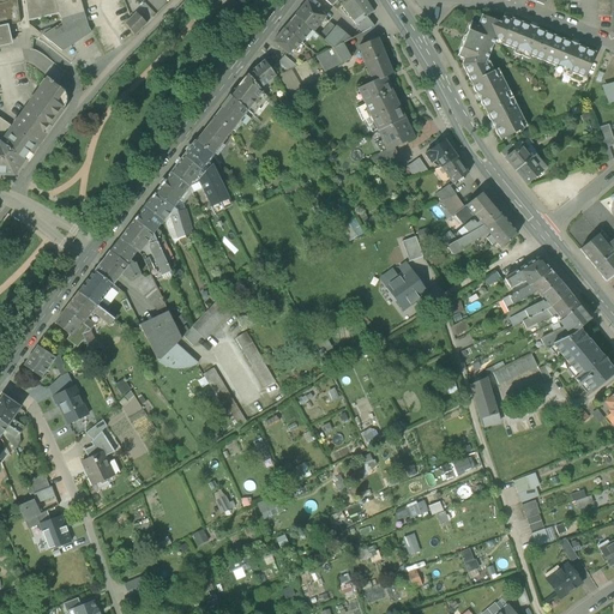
[(0,0),(0,26),(8,25),(8,26),(20,23),(19,18),(17,0),(0,0)]
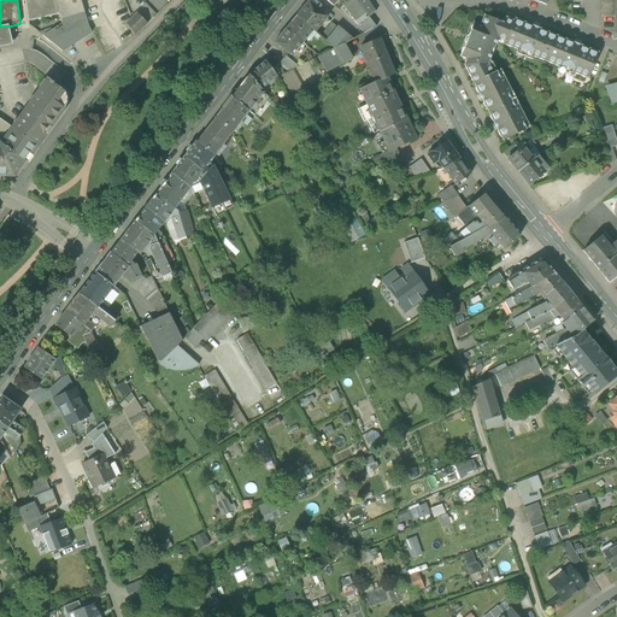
[(28,22),(59,15),(56,0),(24,0),(28,22)]
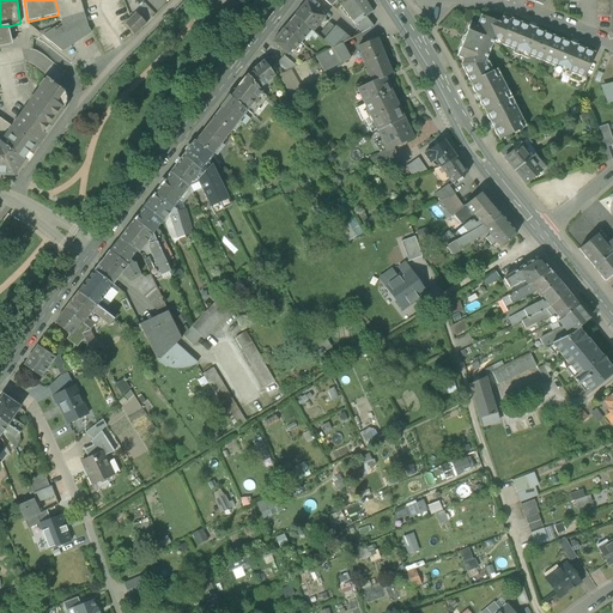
[(55,0),(59,14),(62,24),(43,36),(62,52),(91,32),(89,26),(79,0),(55,0)]
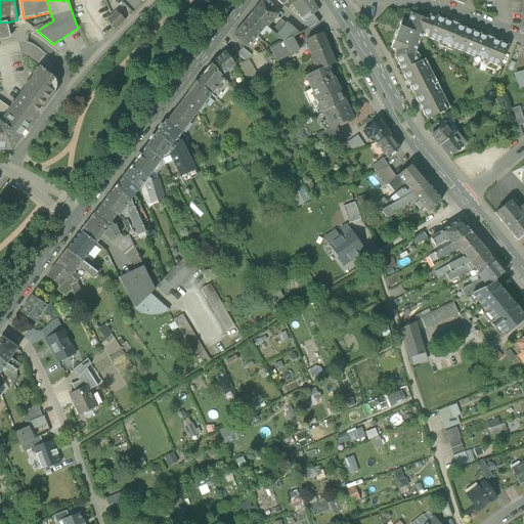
[(291,5),(297,13),(305,6),(300,0),(295,0),(291,4),(291,5)]
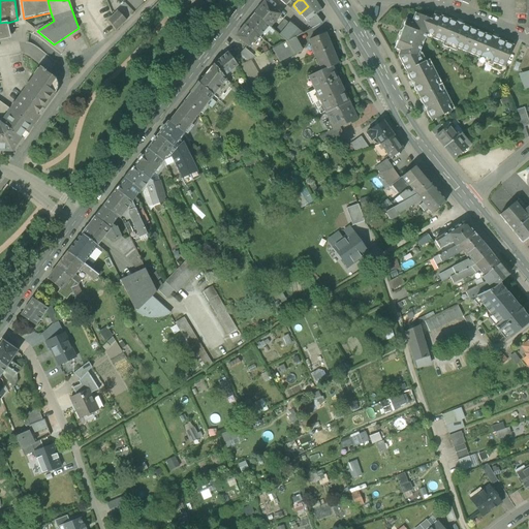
[(303,0),(315,16),(315,14),(322,10),(315,0),(303,0)]
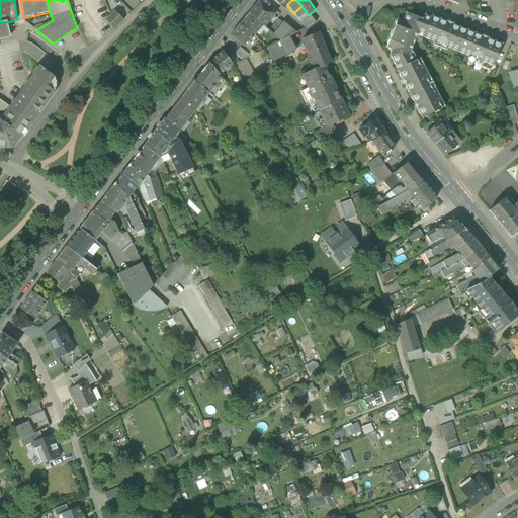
[(505,0),(505,13),(516,14),(516,0),(505,0)]
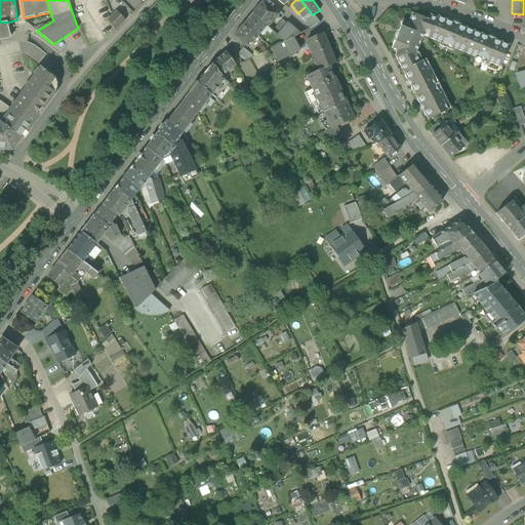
[(252,13),(267,26),(267,27),(268,28),(279,14),(263,1),(252,13)]
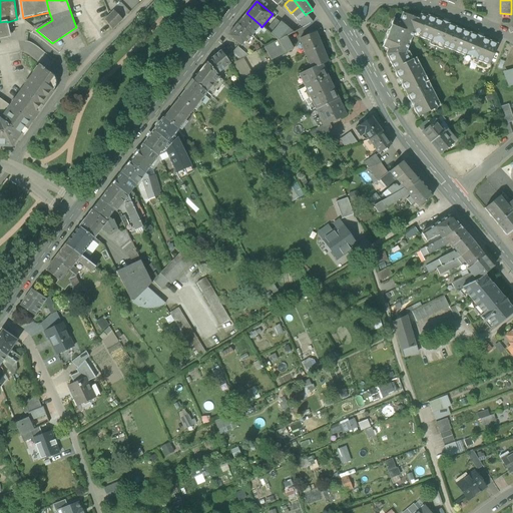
[(306,15),(299,6),(291,13),(298,21),(306,15)]
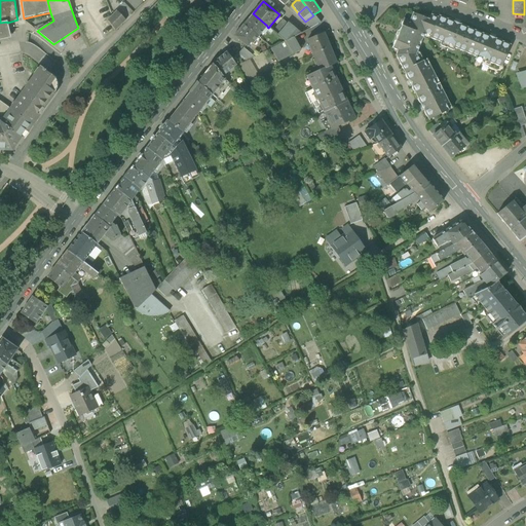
[(108,21),(116,31),(126,21),(118,12),(117,11),(115,13),(113,15),(108,21)]
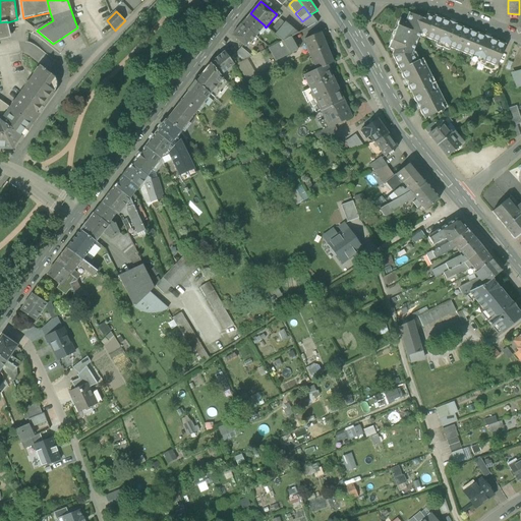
[(255,37),(265,26),(265,25),(250,13),(241,24),(255,37)]
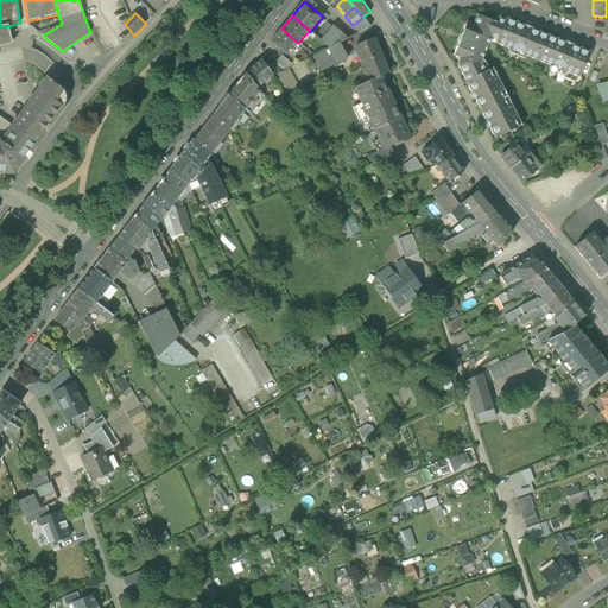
[(457,64),(467,83),(486,73),(481,63),(482,61),(488,44),(492,38),(498,40),(506,20),(498,18),(495,23),(477,16),(474,25),(467,21),(453,56),(460,59),(457,64)]
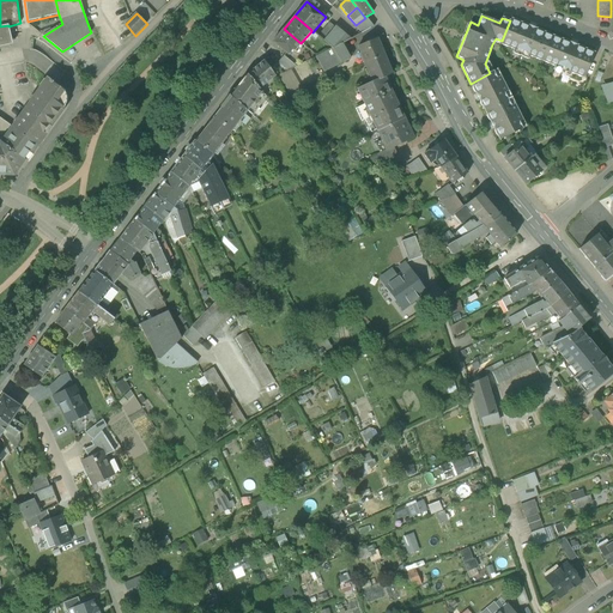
[(356,25),(362,34),(374,28),(365,17),(365,18),(356,25)]
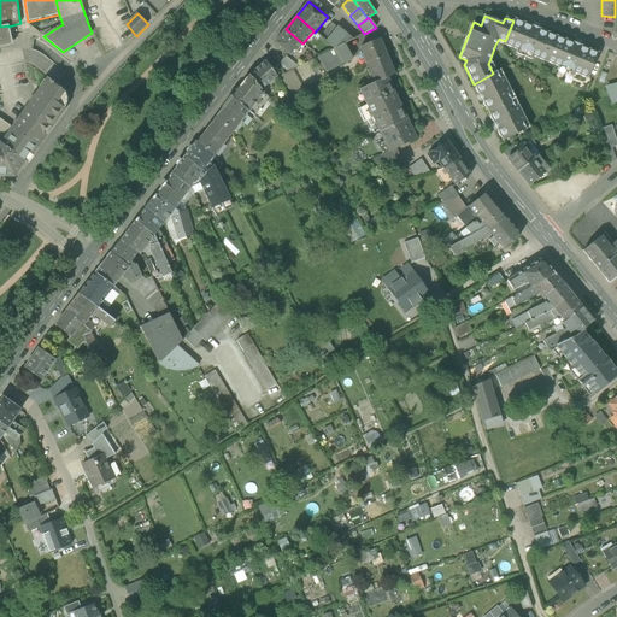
[(515,19),(513,21),(505,41),(504,45),(517,51),(518,51),(519,51),(521,50),(532,53),(532,56),(532,57),(534,57),(558,68),(560,68),(563,66),(573,70),(574,72),(574,74),(575,74),(588,80),(588,78),(599,53),(515,19)]
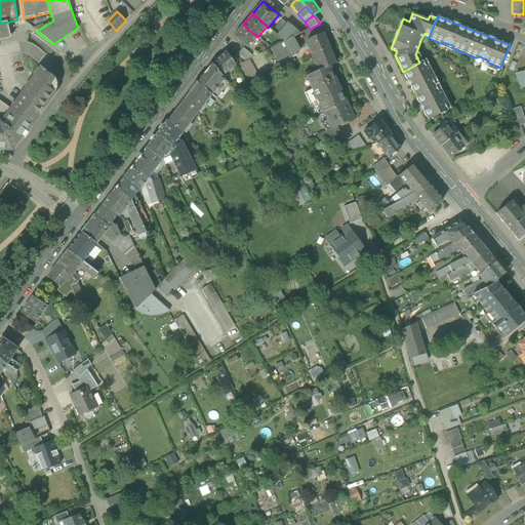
[(272,31),(277,35),(286,24),(281,18),(272,31)]
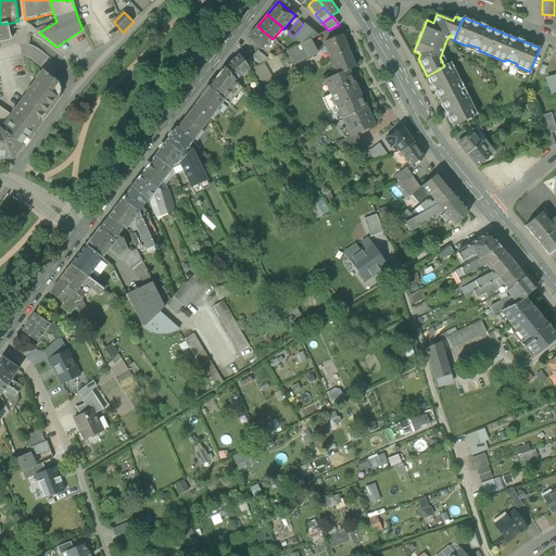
[(11,36),(8,24),(8,23),(0,24),(0,42),(12,40),(11,36)]
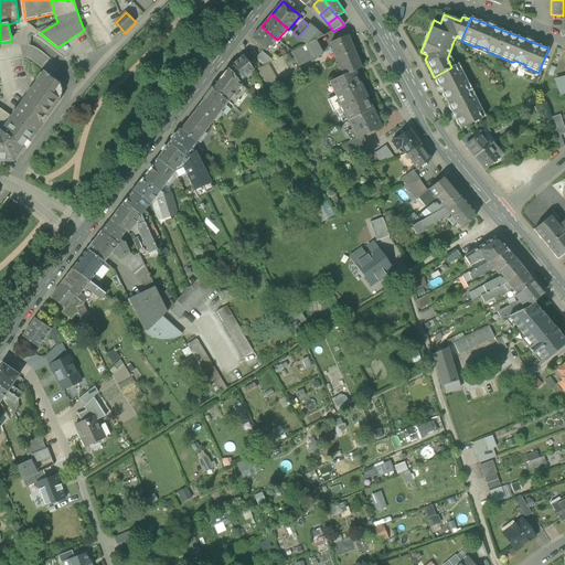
[(322,38),(308,25),(298,38),(306,44),(306,45),(307,45),(316,41),(322,38)]
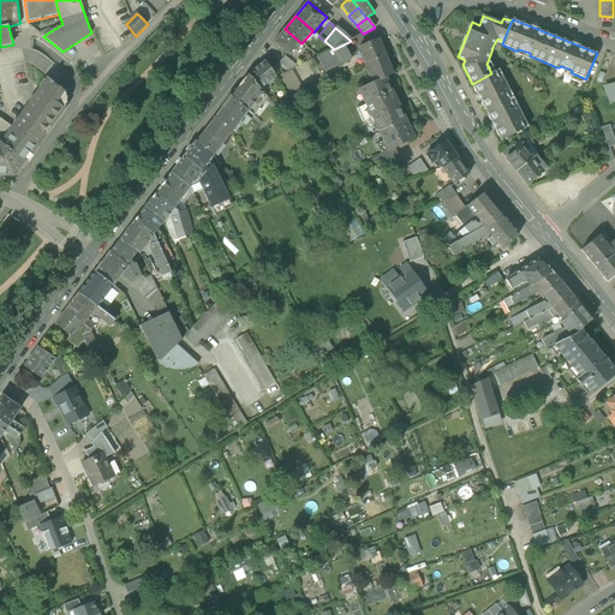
[(296,52),(302,43),(285,29),(274,42),(288,55),(293,49),(296,52)]
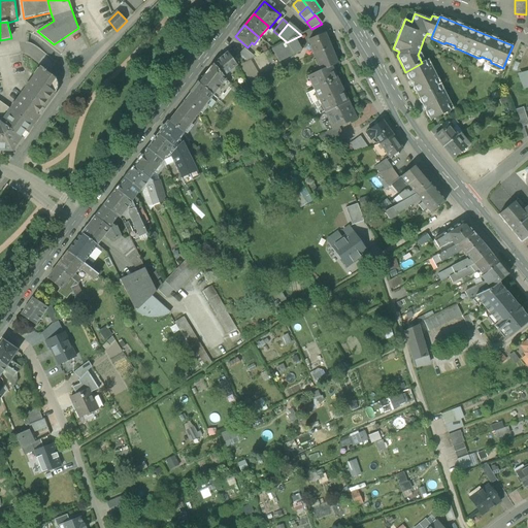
[(308,40),(315,54),(330,47),(325,33),(308,40)]
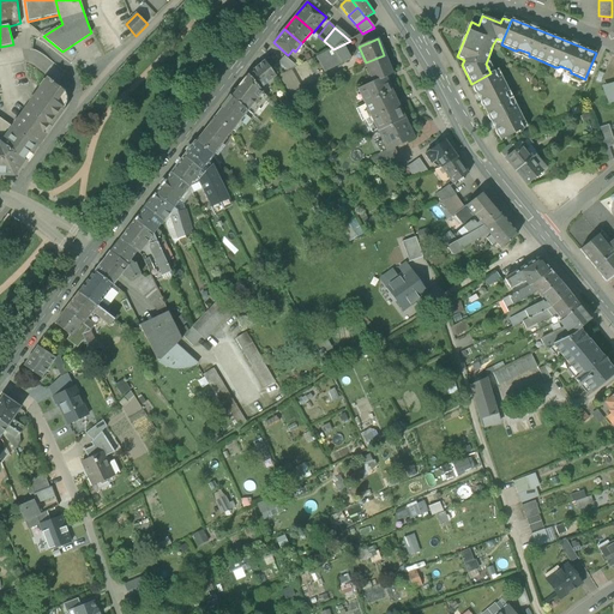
[(315,58),(324,72),(351,59),(343,44),(333,49),(332,49),(318,56),(315,58)]
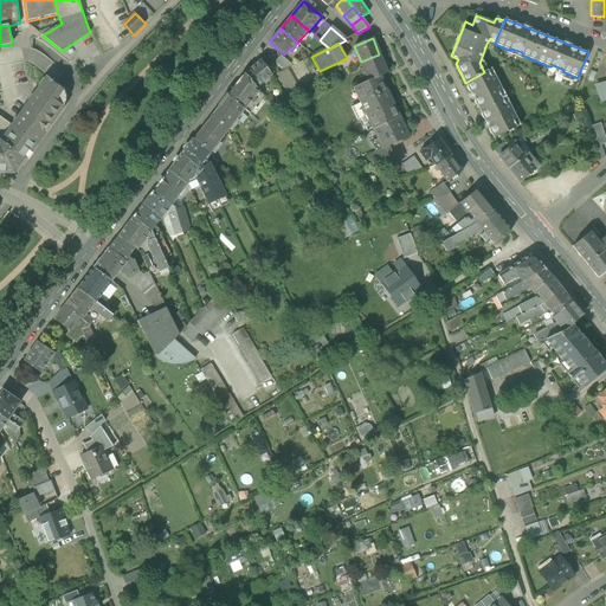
[(509,50),(508,50),(507,52),(523,59),(524,56),(522,56),(522,55),(522,52),(511,49),(510,50),(509,50)]
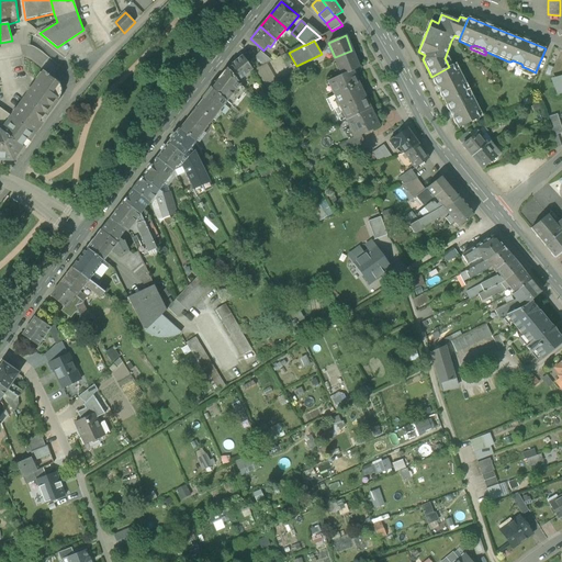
[(255,58),(263,65),(272,60),(260,51),(255,58)]
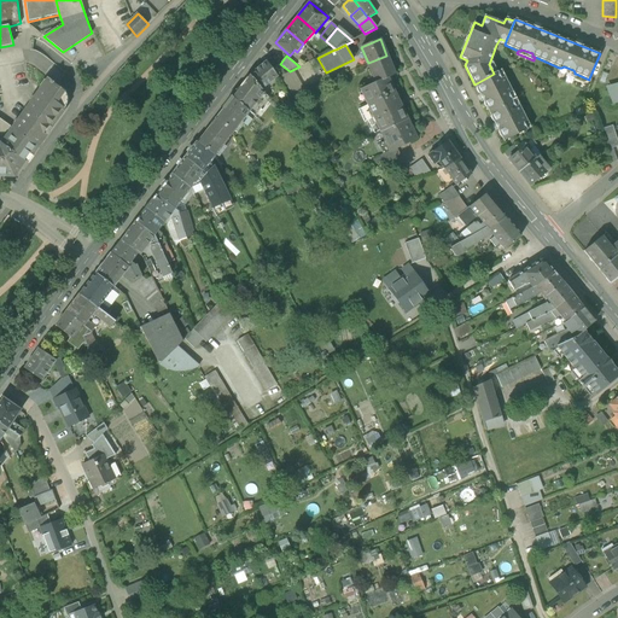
[(395,75),(386,56),(368,63),(377,83),(388,79),(389,79),(395,75)]
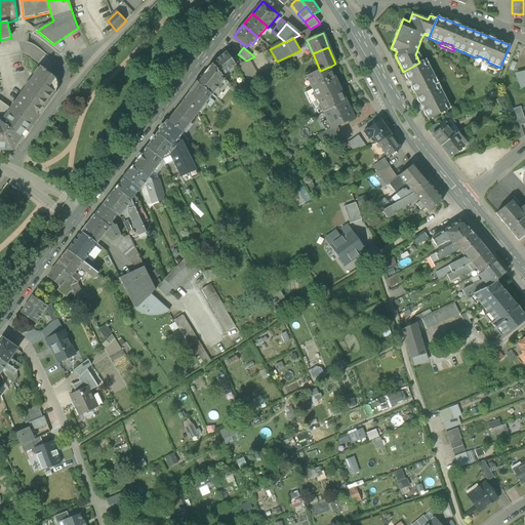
[(235,66),(226,52),(212,65),(221,76),(223,76),(235,66)]
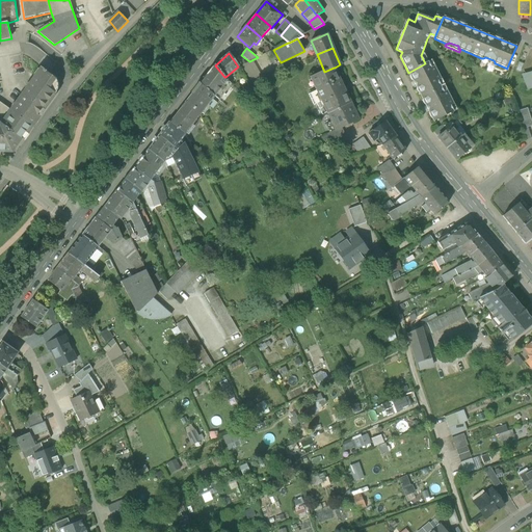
[(483,58),(481,58),(480,61),(495,67),(496,63),(495,63),(495,62),(494,60),(485,57),(483,58)]
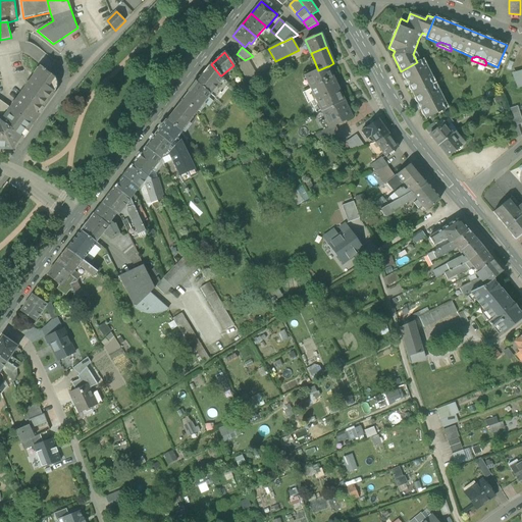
[(420,61),(417,62),(401,71),(413,95),(432,85),(429,80),(433,77),(426,65),(423,66),(420,61)]
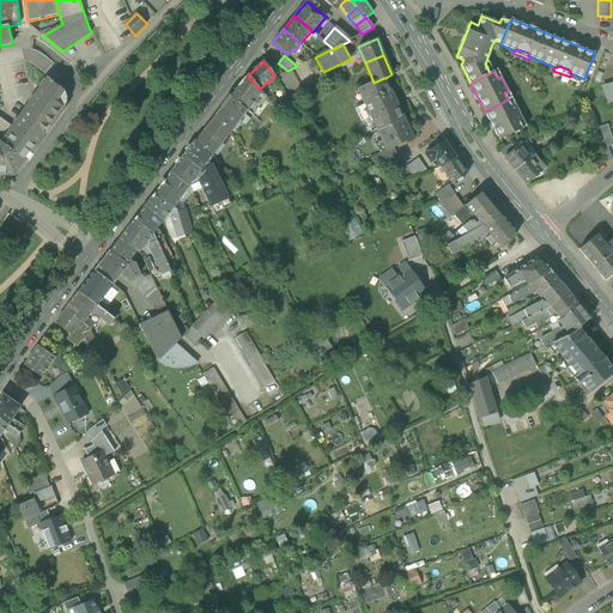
[(247,74),(230,97),(248,111),(253,115),(266,97),(267,97),(260,89),(259,89),(248,76),(247,74)]
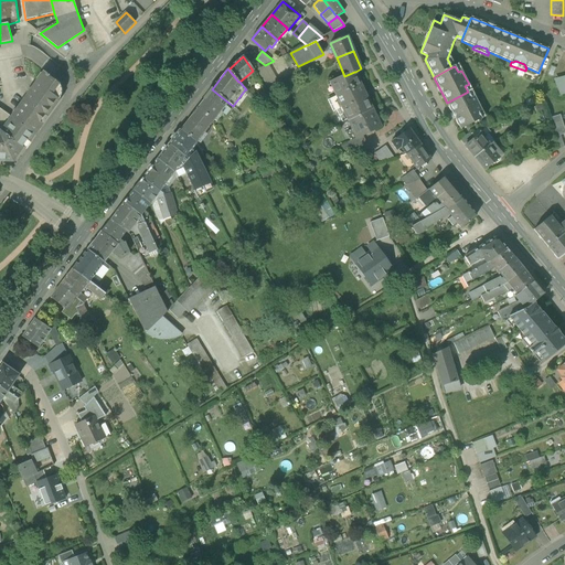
[(50,76),(44,72),(38,82),(12,117),(35,134),(60,99),(59,99),(60,97),(61,93),(61,88),(59,84),(56,82),(49,76),(50,76)]
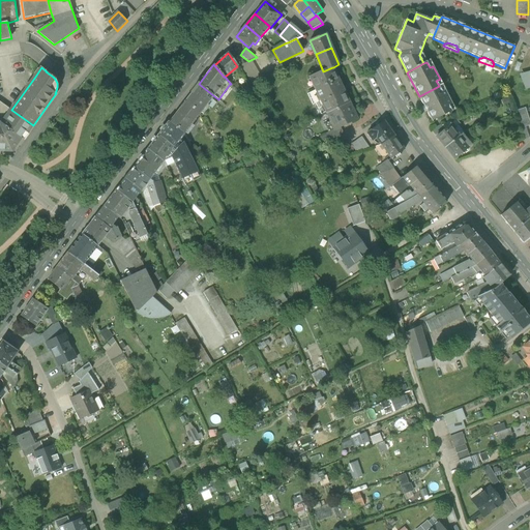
[(310,78),(326,114),(350,102),(333,67),(332,67),(323,71),(310,78)]
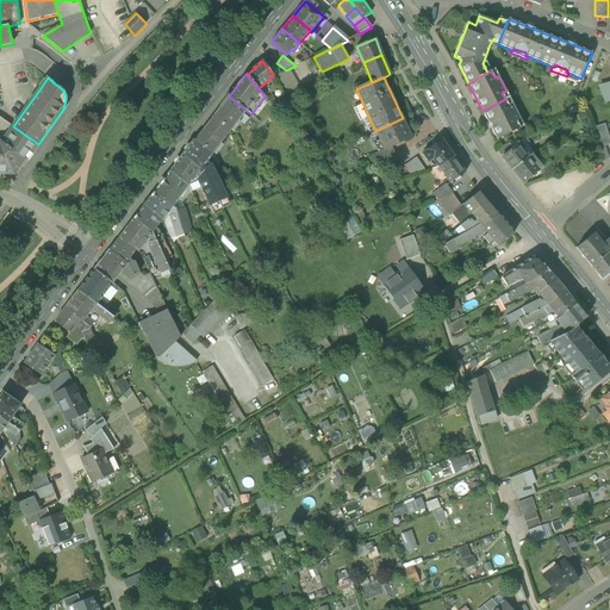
[(609,82),(597,86),(604,103),(609,101),(609,82)]
